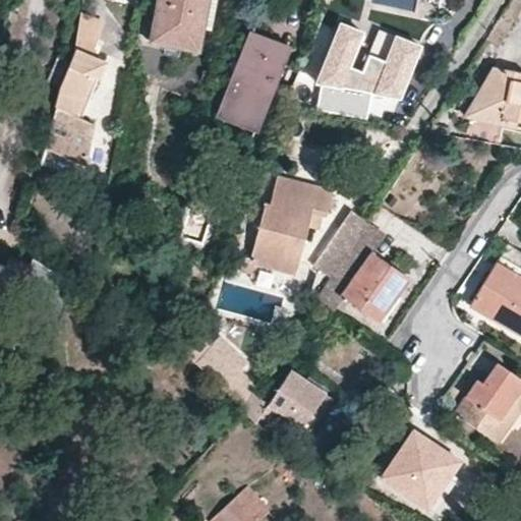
[(157,0),(149,42),(197,52),(201,31),(207,0),(157,0)]
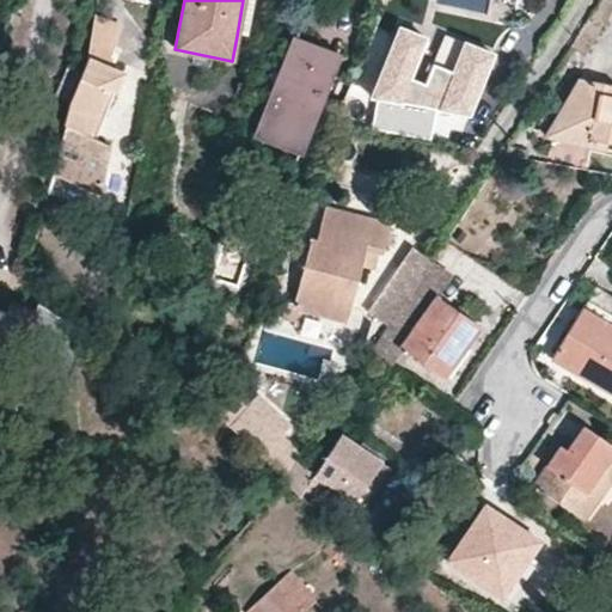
[(123,28),(93,19),(91,35),(90,47),(115,53),(123,28)]
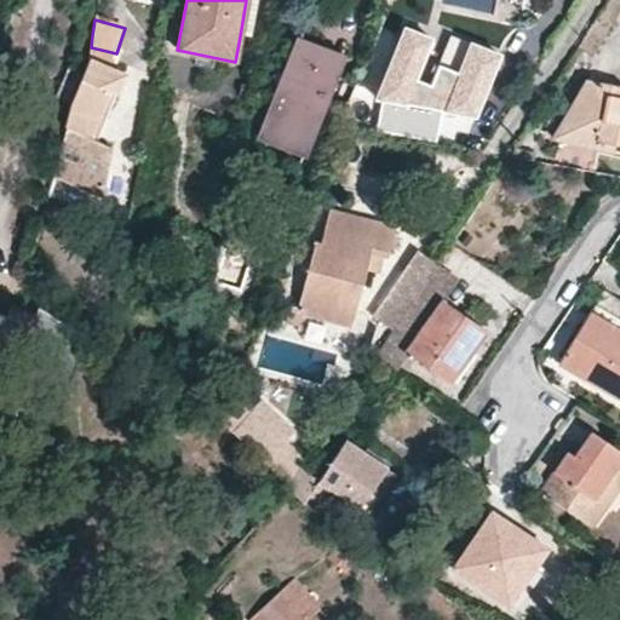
[(396,27),(382,84),(434,101),(430,119),(458,128),(468,85),(454,79),(457,65),(461,46),(396,27)]
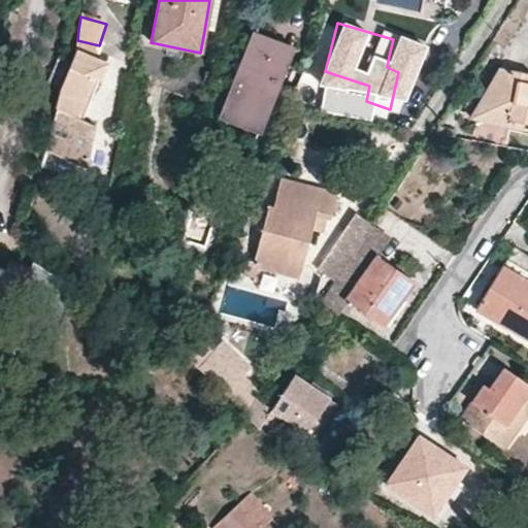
[(260,39),(252,37),(221,117),(256,131),(289,51),(260,39)]
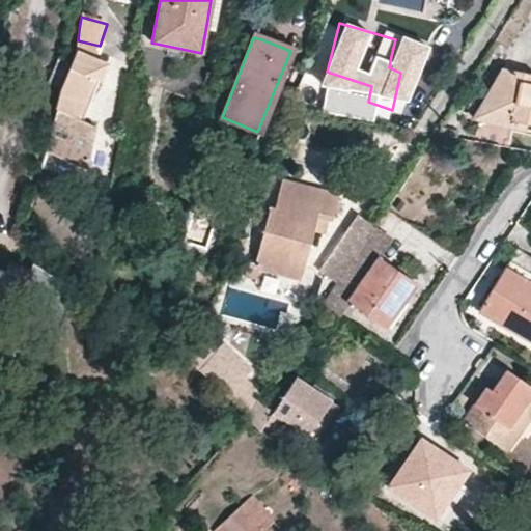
[(44,151),(86,161),(96,119),(88,111),(105,64),(96,60),(100,46),(78,40),(75,50),(59,89),(56,101),(44,151)]
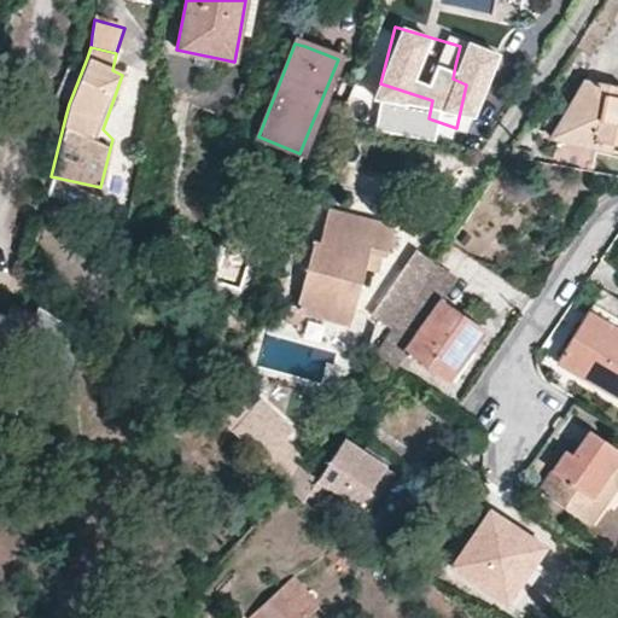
[(471,69),(455,65),(453,79),(466,85),(471,69)]
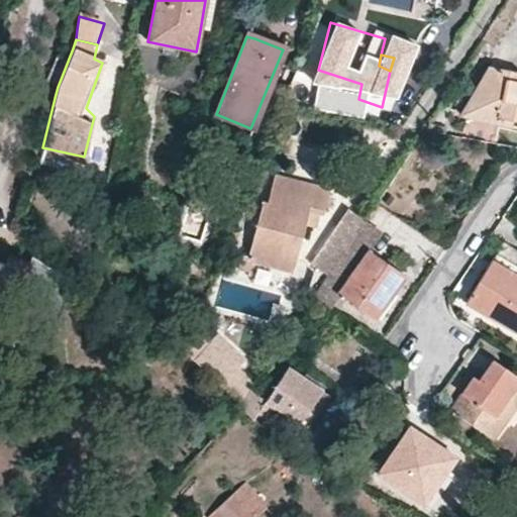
[(516,122),(516,71),(489,67),(461,115),(466,116),(496,123),(499,123),(500,119),(512,121),(516,122)]
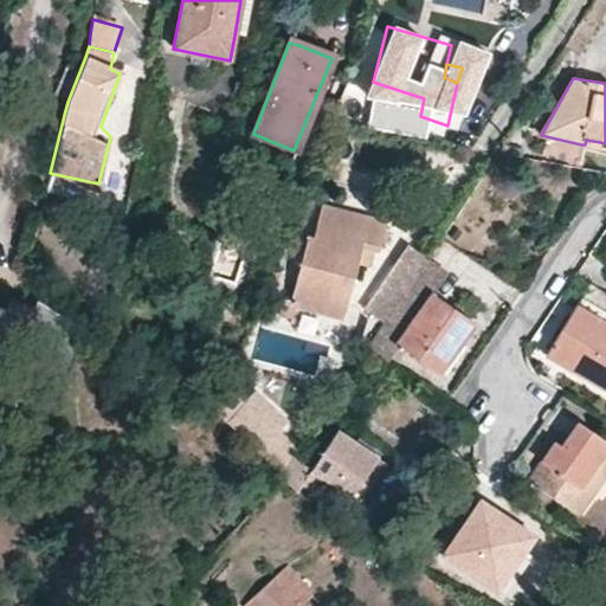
[(330,124),(352,128),(365,96),(346,86),(330,124)]
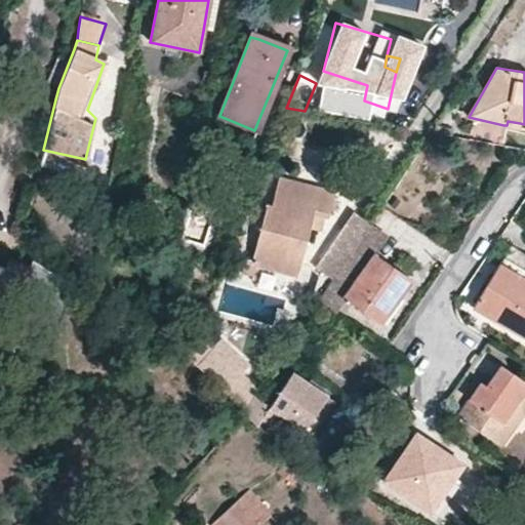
[(473,118),(469,139),(498,146),(503,125),(473,118)]
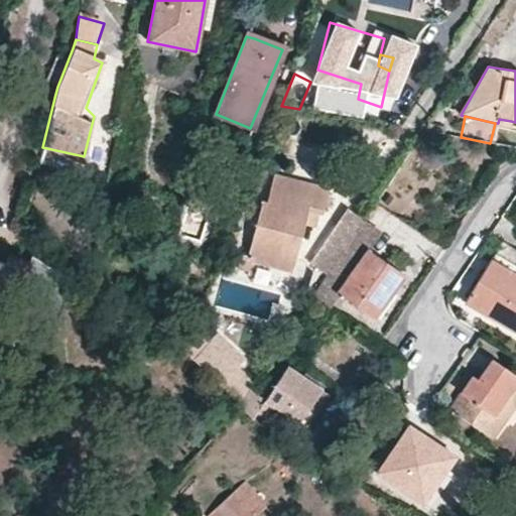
[(42,147),(39,158),(80,169),(84,156),(42,147)]
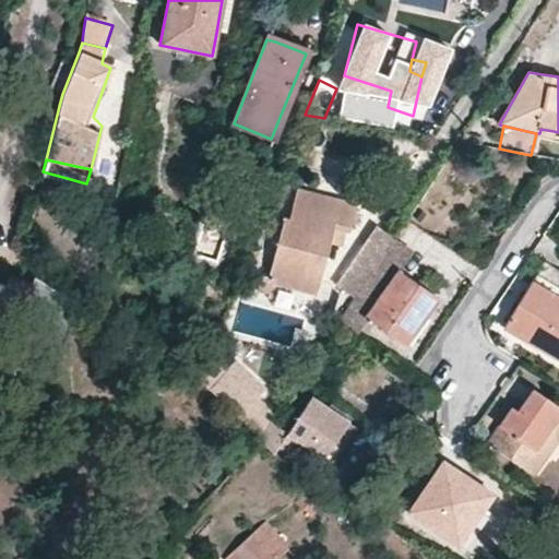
[(203,201),(194,198),(192,207),(201,210),(203,201)]
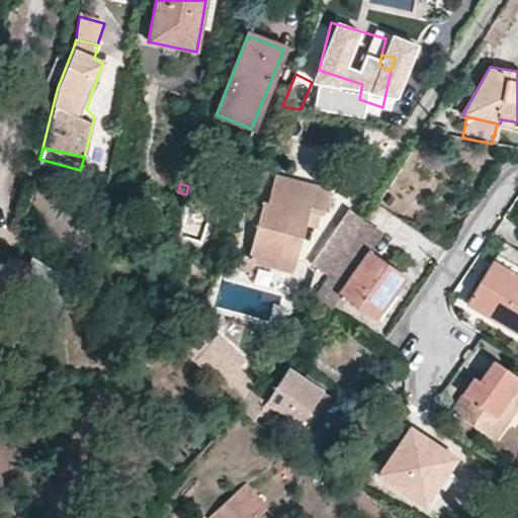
[(293,210),(295,199),(283,196),(279,208),(293,210)]
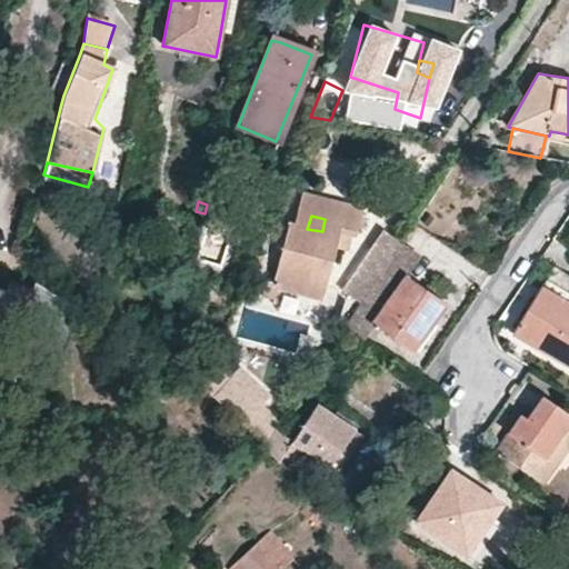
[(320,299),(323,298),(338,238),(341,223),(325,219),(322,231),(307,229),(290,225),(275,287),(320,299)]
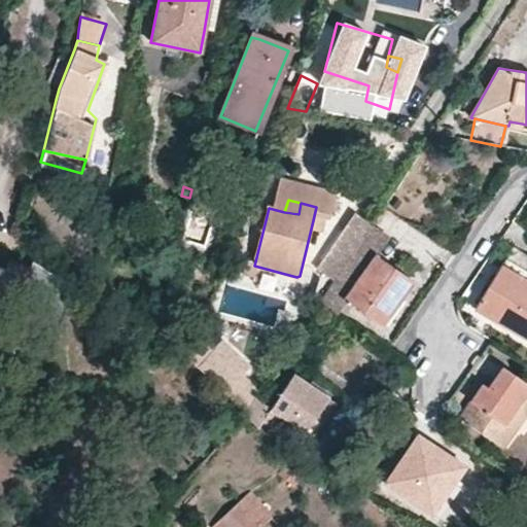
[(316,268),(334,281),(359,244),(343,232),(316,268)]
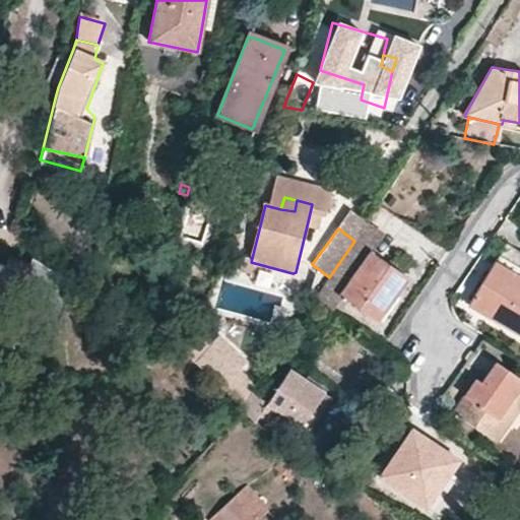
[(325,306),(334,290),(372,317),(391,291),(396,295),(407,277),(367,249),(354,241),(329,277),(314,299),(325,306)]
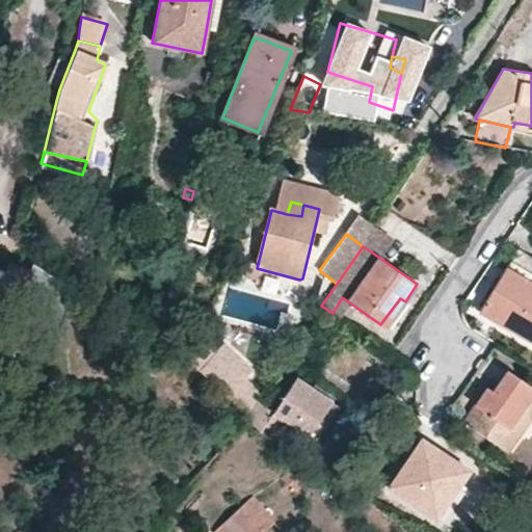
[(531,257),(519,248),(479,311),(531,346),(531,257)]
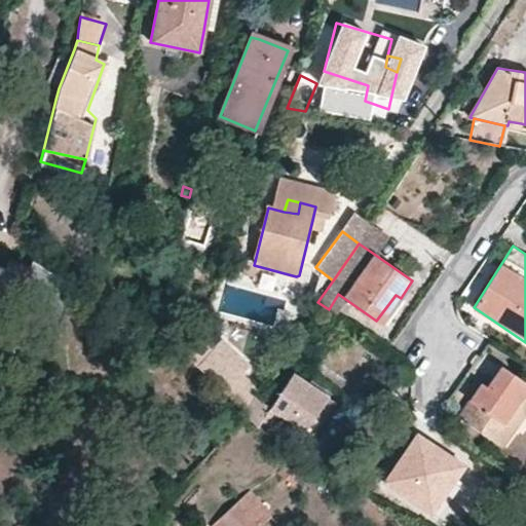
[(0,290),(3,285),(19,292),(16,296),(32,303),(27,315),(58,328),(76,287),(47,269),(32,260),(28,267),(9,259),(6,267),(0,264),(0,290)]
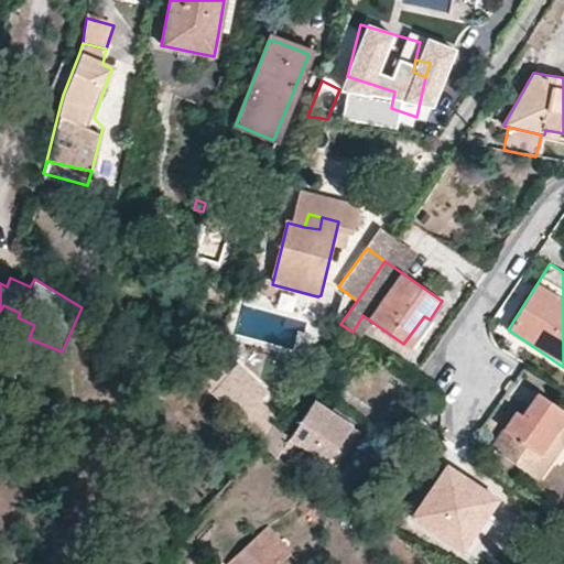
[(0,311),(0,325),(12,331),(18,317),(20,313),(3,305),(0,311)]
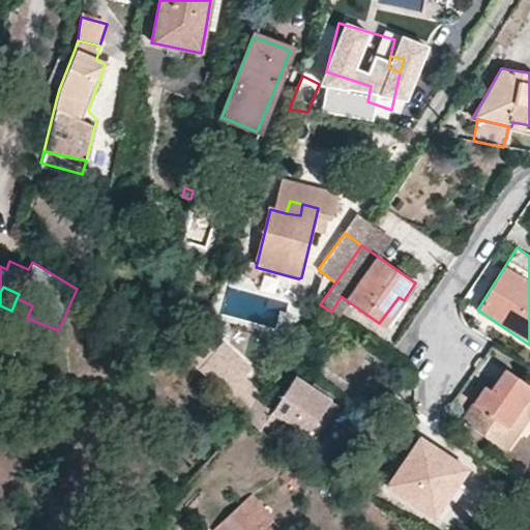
[(404,300),(399,297),(379,323),(384,326),(404,300)]
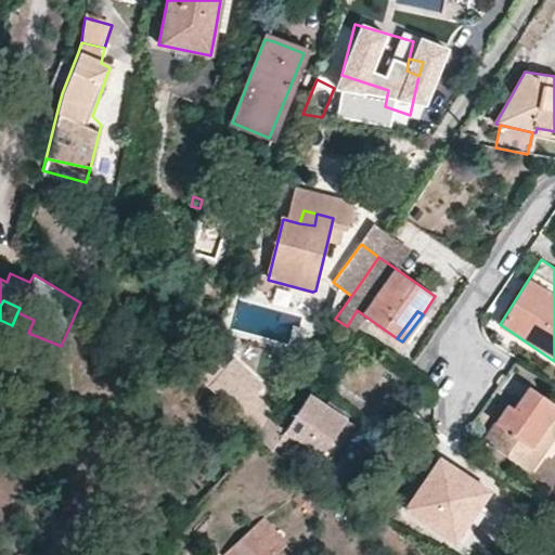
[(520,400),(514,411),(507,407),(497,422),(530,446),(542,429),(554,437),(554,405),(529,388),(520,400)]
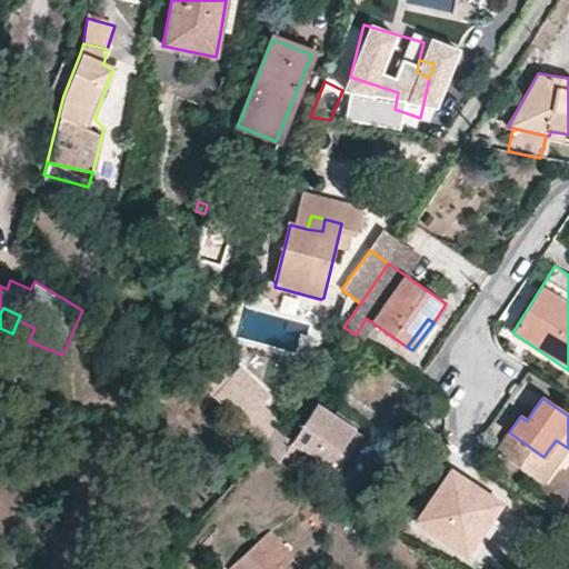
[(280,459),(285,453),(328,485),(347,456),(340,452),(353,429),(316,403),(286,447),(269,433),(261,443),(280,459)]
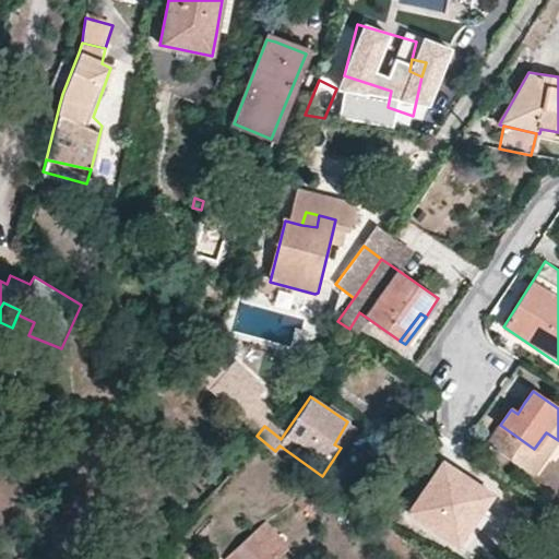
[(524,403),(518,399),(511,409),(518,414),(524,403)]
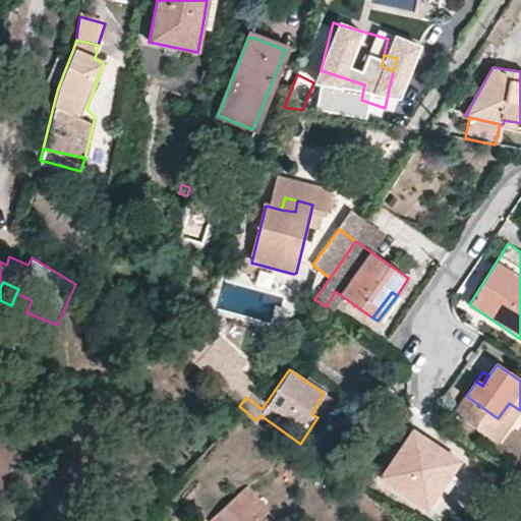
[(242,400),(253,384),(236,372),(225,390),(242,400)]
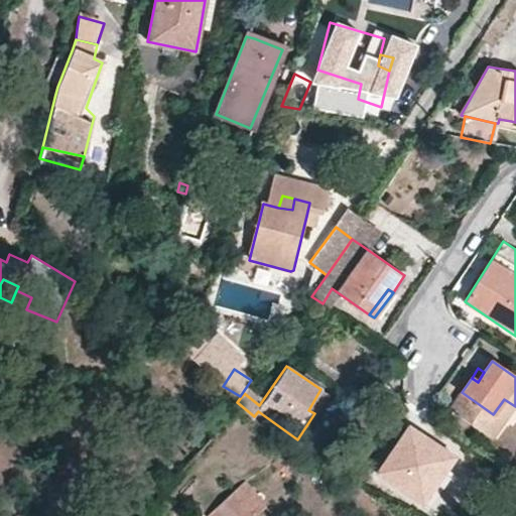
[(308,410),(314,413),(328,393),(320,389),(308,410)]
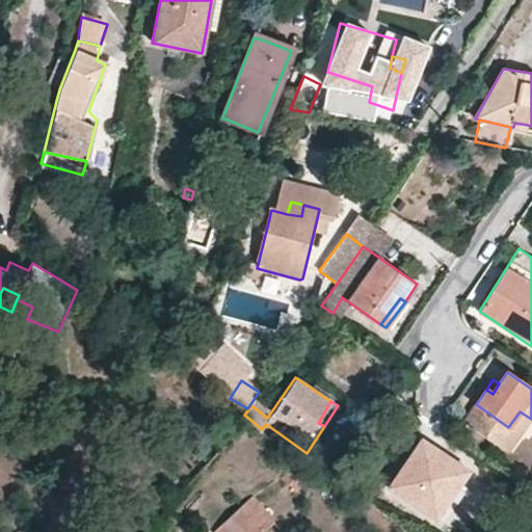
[(390,487),(432,514),(452,484),(458,485),(467,471),(422,440),(390,487)]
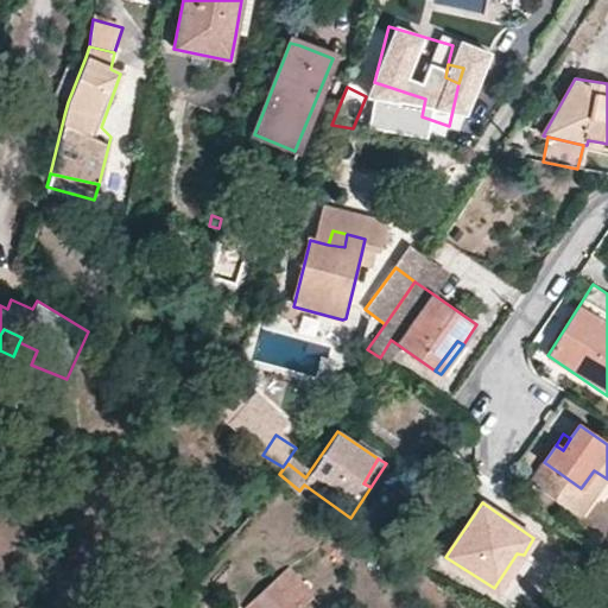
[(341,532),(279,587),(273,581),(257,595),(267,607),(293,607),(296,606),(291,600),(350,544),(341,532)]
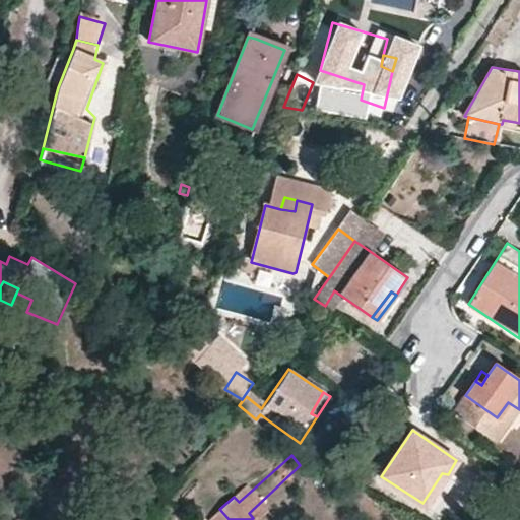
[(448,474),(442,473),(423,503),(428,506),(448,474)]
